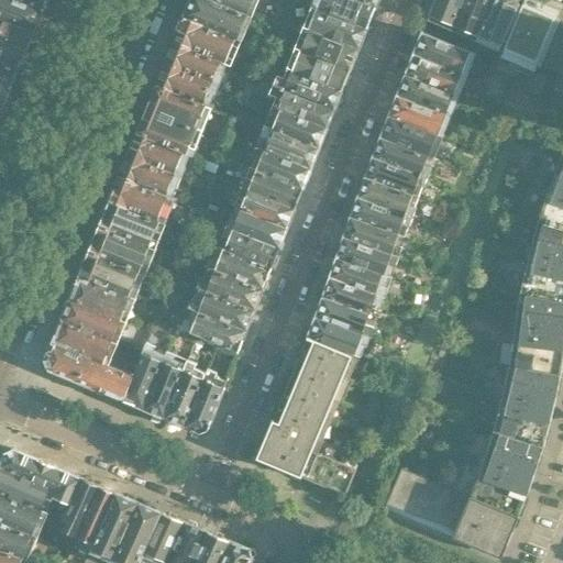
[(0,0),(0,20),(33,34),(43,11),(17,0),(0,0)]
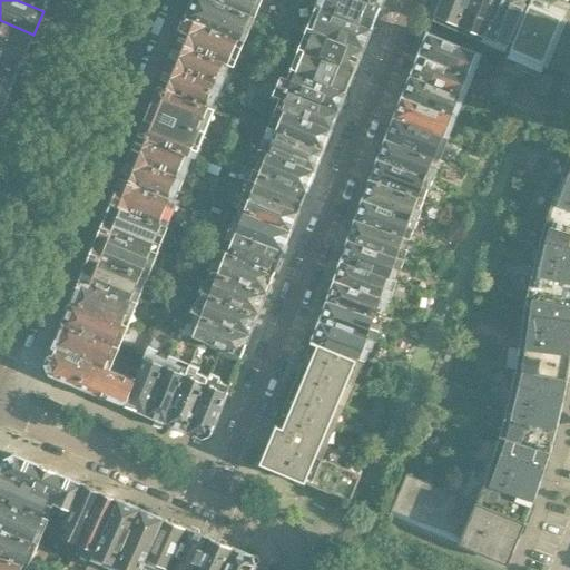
[(48,0),(17,0),(43,11),(48,0)]
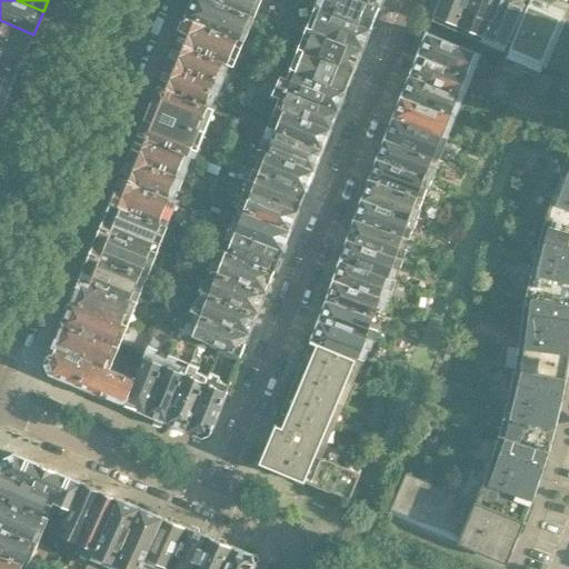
[(239,40),(250,13),(217,0),(191,0),(186,17),(239,40)]
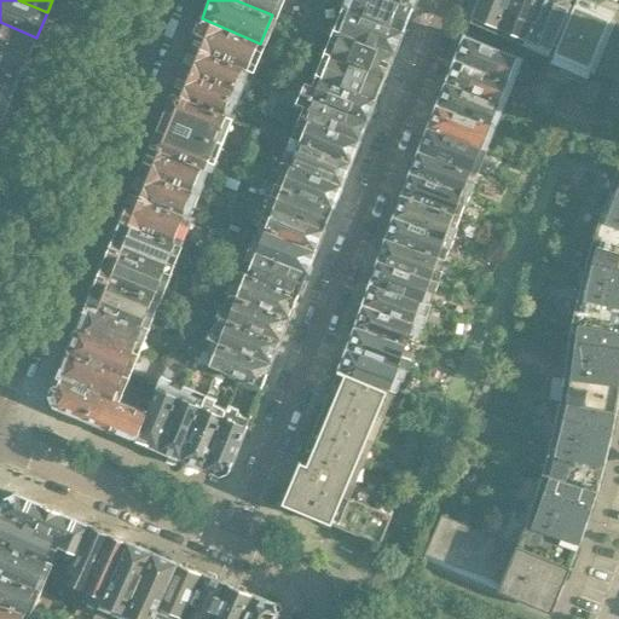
[(236,0),(272,15),(277,0),(236,0)]
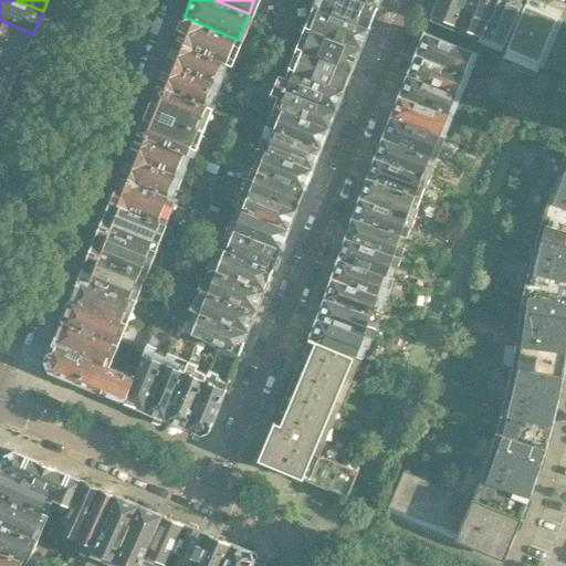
[(370,27),(379,4),(368,0),(317,0),(316,4),(370,27)]
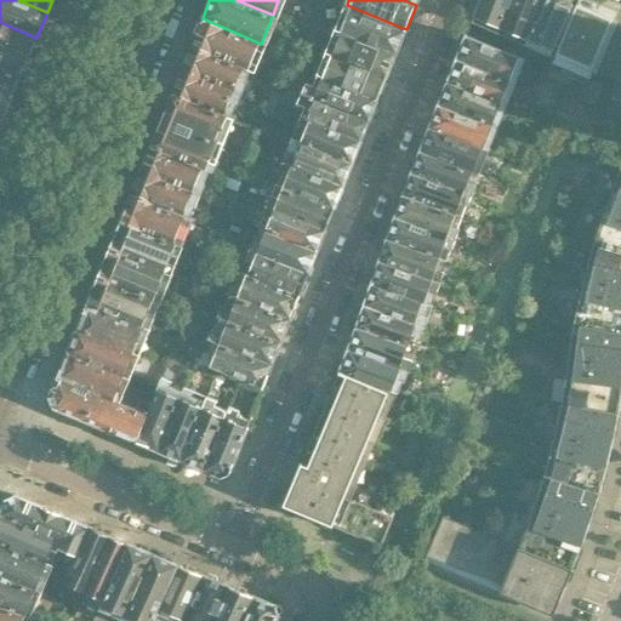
[(499,33),(511,0),(480,0),(472,21),(499,33)]
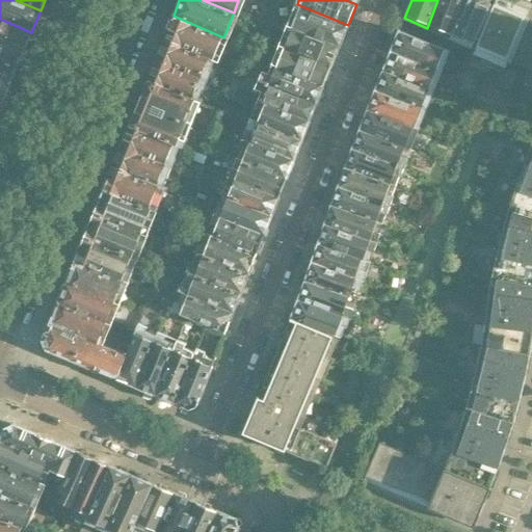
[(448,36),(462,0),(437,0),(427,28),(448,36)]
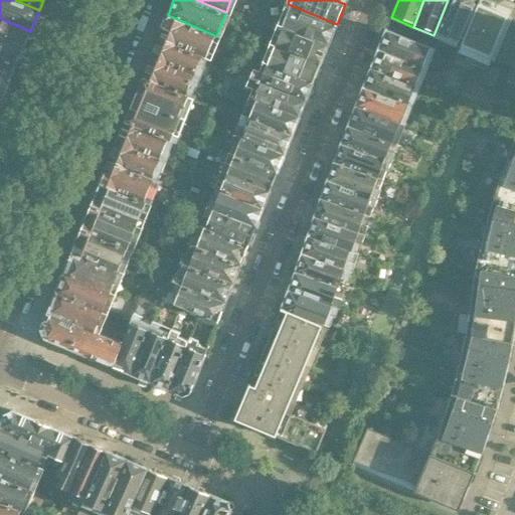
[(465,36),(478,5),(473,3),(474,0),(448,0),(434,35),(456,44),(460,34),(465,36)]
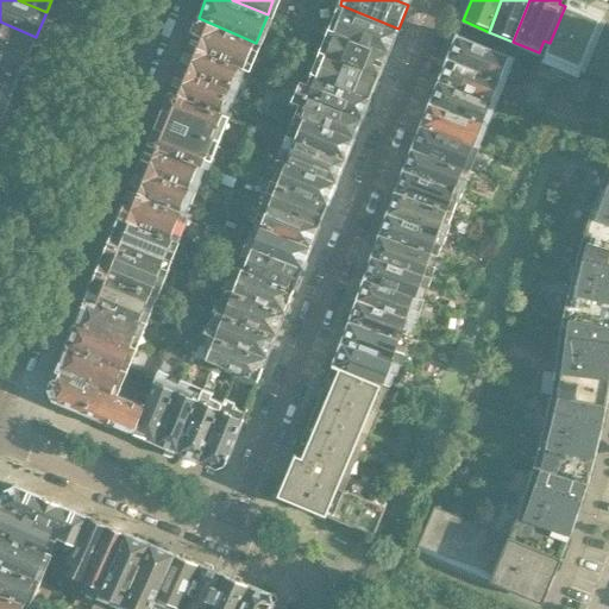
[(608,24),(577,11),(579,5),(567,0),(565,6),(550,43),(544,57),(566,67),(567,63),(581,68),(582,70),(608,81),(608,24)]
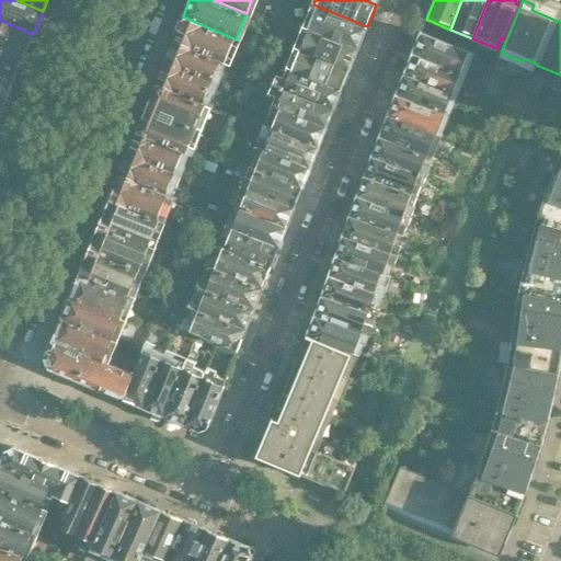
[(367,26),(313,4),(305,25),(359,47),(367,26)]
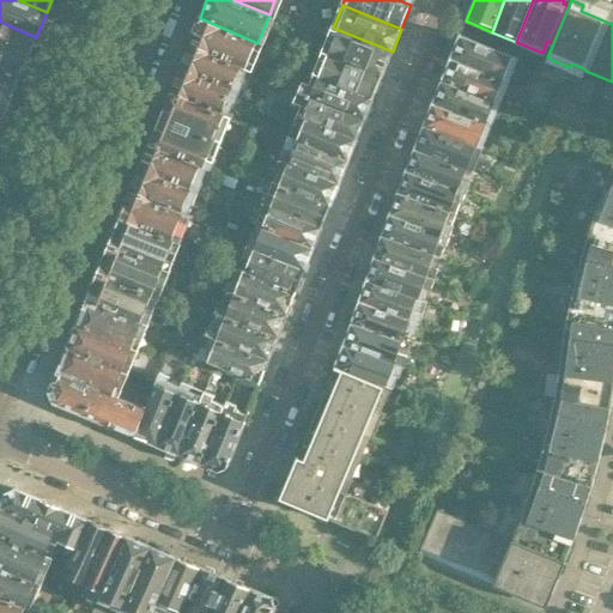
[(250,71),(261,43),(258,43),(200,18),(188,46),(247,70),(250,71)]
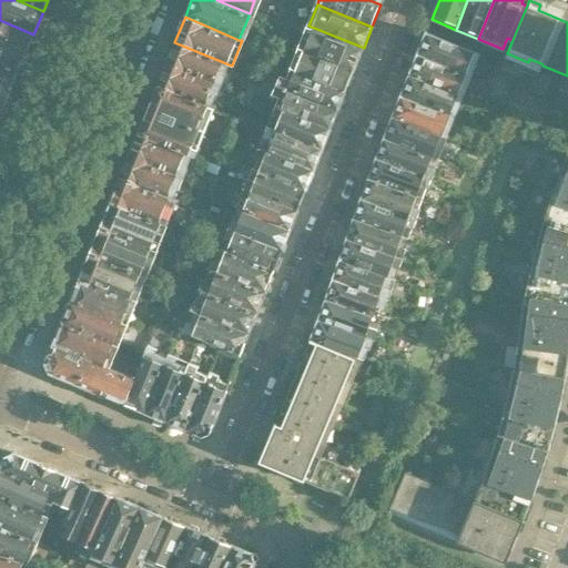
[(0,63),(19,71),(33,34),(0,20),(0,63)]
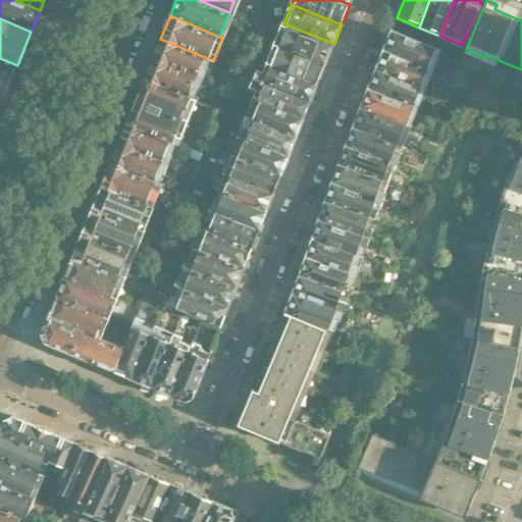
[(326,64),(334,44),(283,23),(275,44),(326,64)]
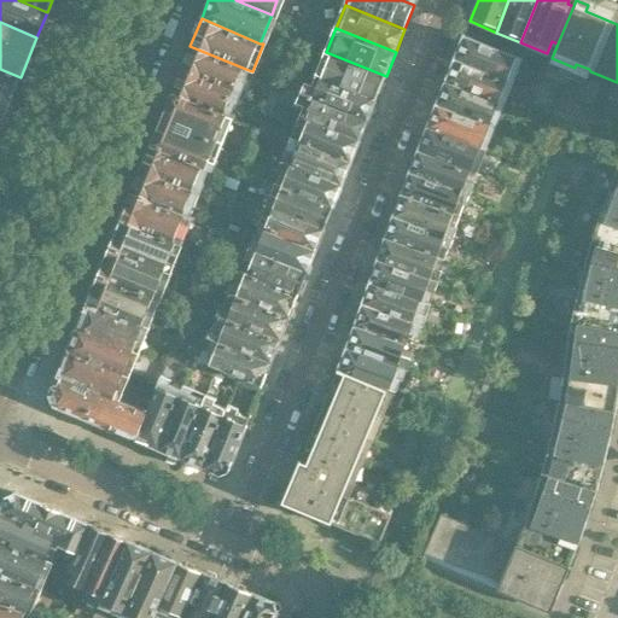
[(523,60),(516,58),(464,36),(455,58),(514,82),(523,60)]
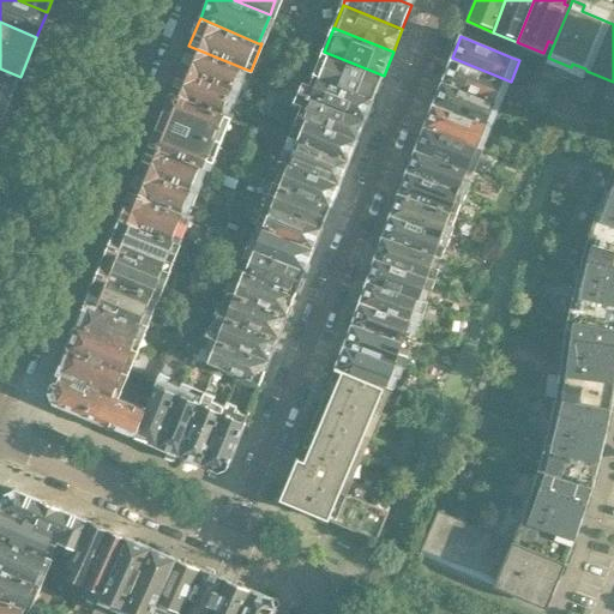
[(247,70),(188,46),(179,70),(238,94),(247,70)]
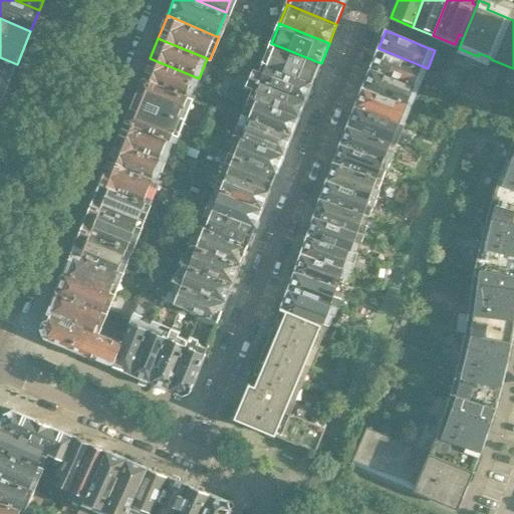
[(312,84),(321,63),(271,43),(263,64),(266,65),(312,84)]
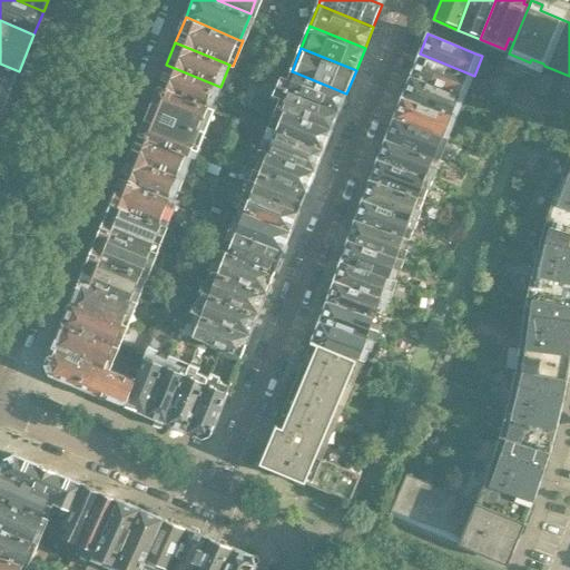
[(474,76),(420,53),(412,75),(465,96),(474,76)]
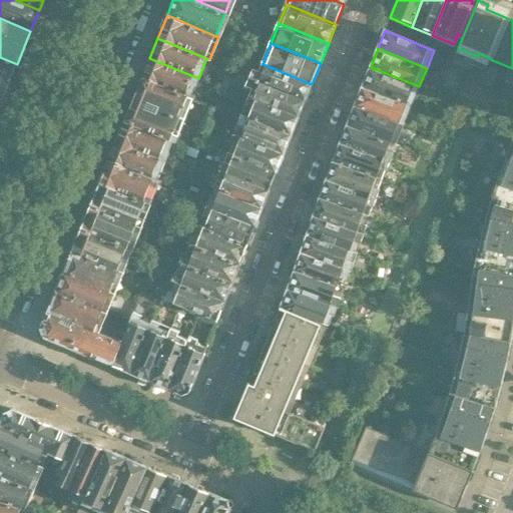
[(0,96),(3,98),(17,64),(0,57),(0,96)]
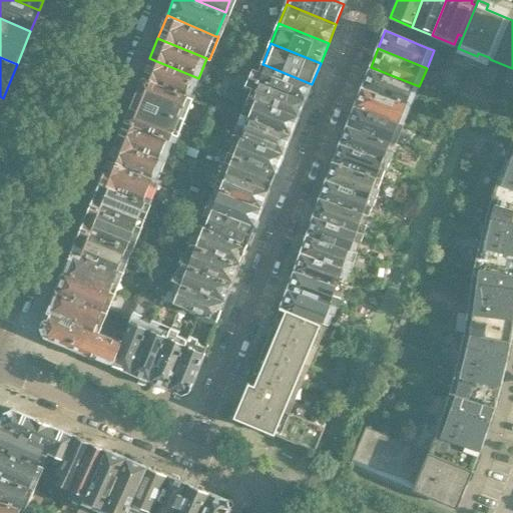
[(189,99),(198,78),(149,58),(141,79),(189,99)]
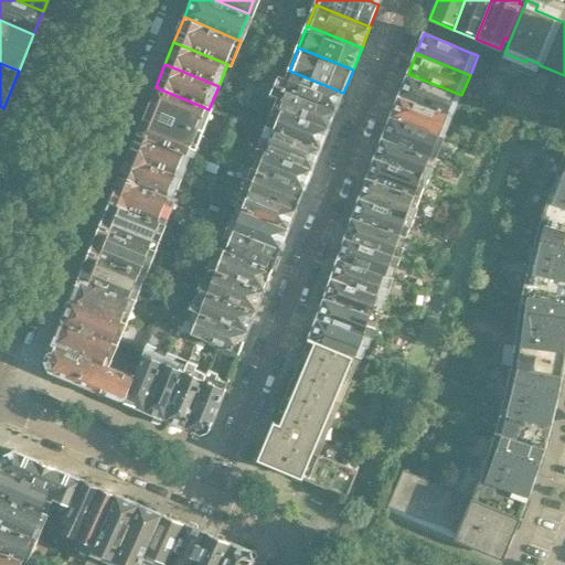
[(343,93),(292,72),(289,71),(285,81),(278,78),(275,87),(336,112),(343,93)]
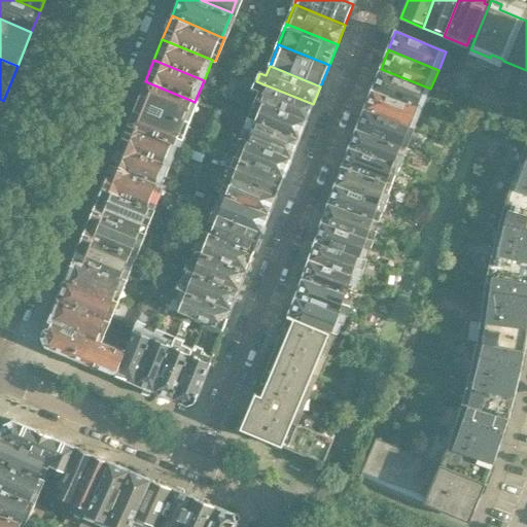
[(430,89),(381,69),(374,90),(423,109),(430,89)]
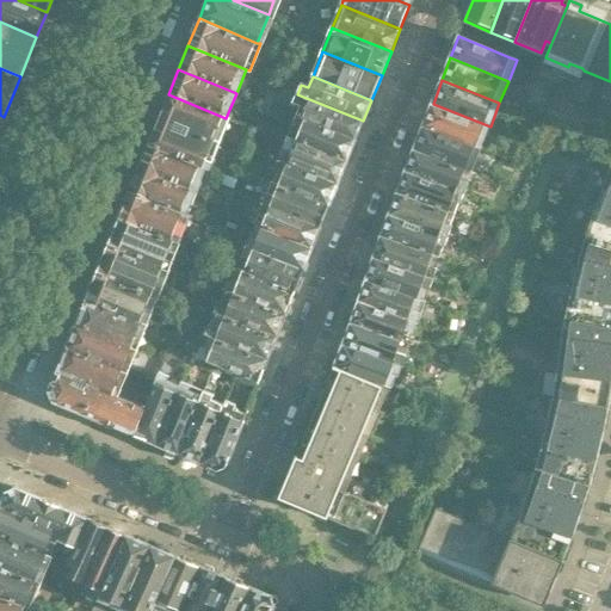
[(213,170),(232,121),(226,118),(168,94),(148,143),(205,167),(213,170)]
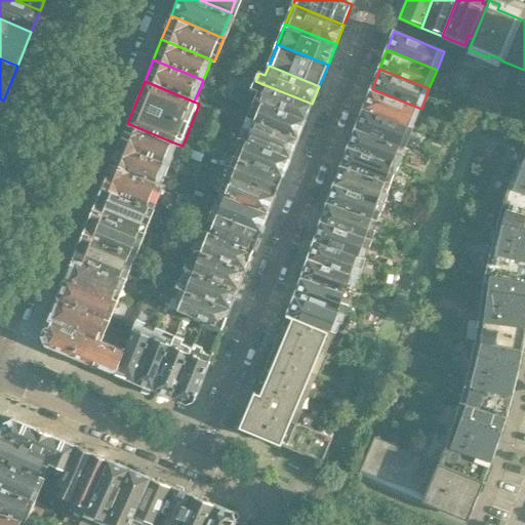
[(312,104),(255,81),(251,90),(260,94),(257,101),(306,121),(312,104)]
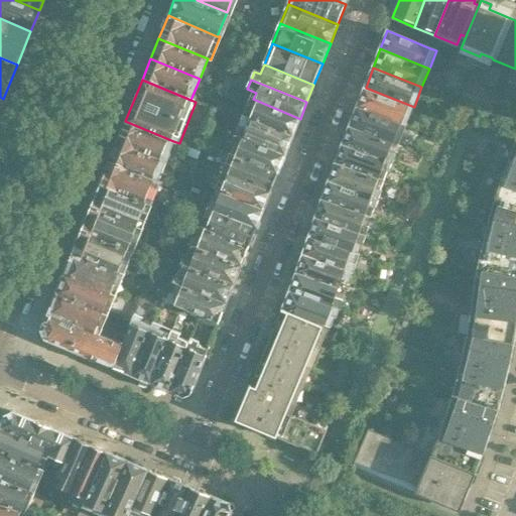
[(414,107),(366,88),(359,106),(406,125),(414,107)]
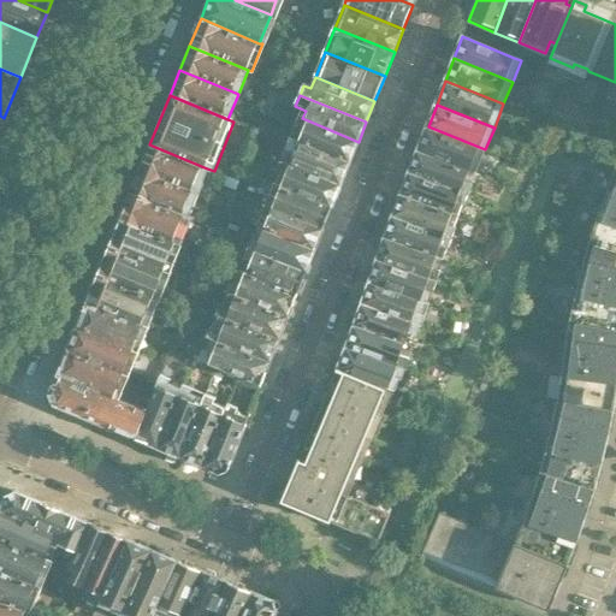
[(359,142),(302,118),(290,113),(288,120),(296,124),(294,129),(302,132),(300,141),(298,143),(349,164),(359,142)]
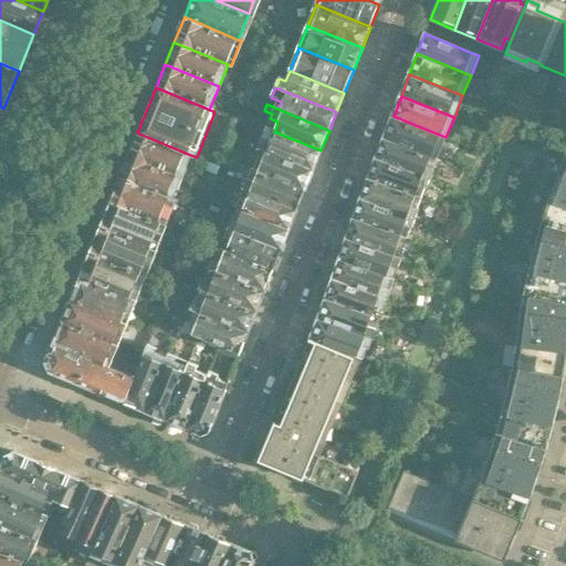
[(446,137),(394,116),(386,137),(429,154),(438,157),(446,137)]
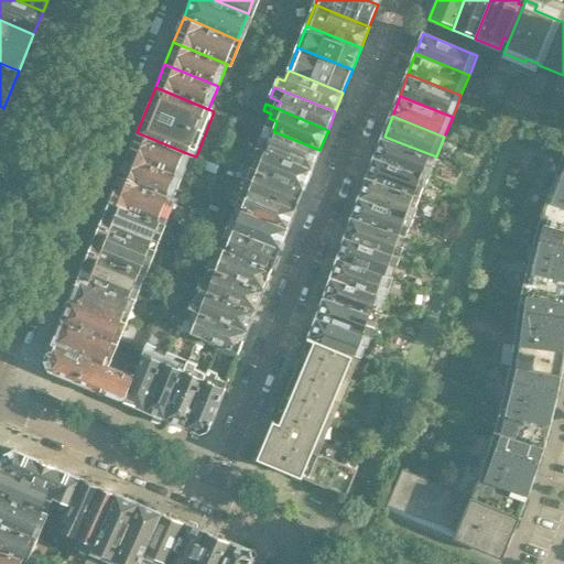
[(320,150),(273,131),(274,129),(266,126),(261,136),(260,139),(263,140),(260,149),(312,171),(320,150)]
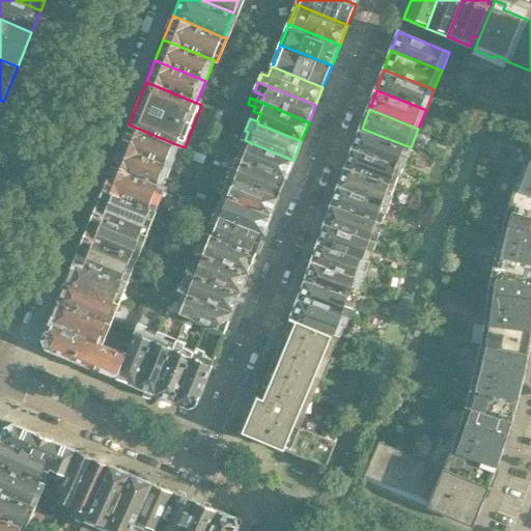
[(178,145),(129,124),(120,145),(170,166),(178,145)]
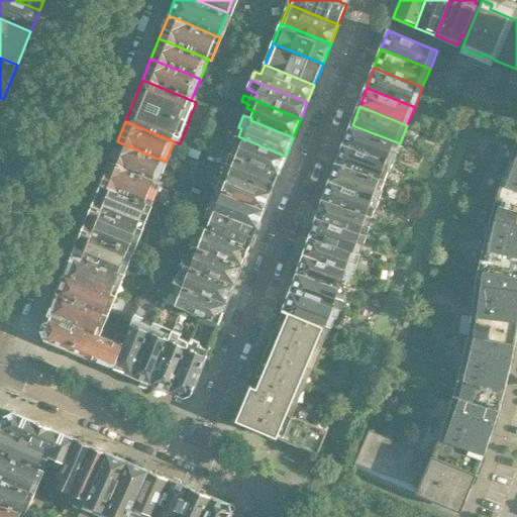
[(389,149),(392,140),(352,125),(345,142),(392,162),(396,152),(389,149)]
